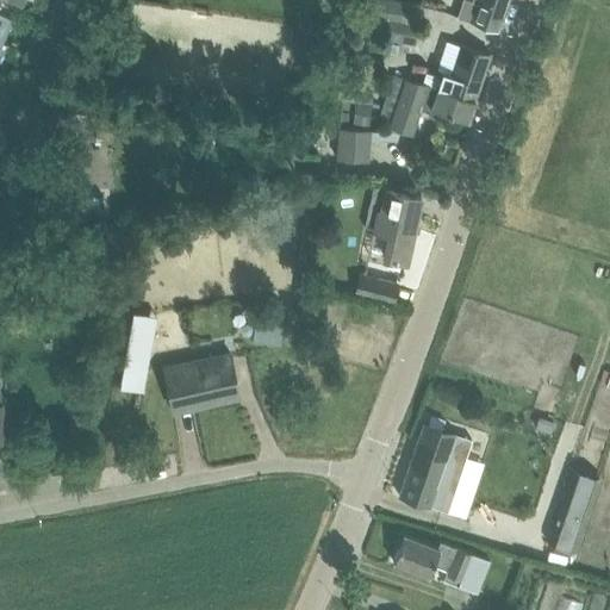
[(419,6),(390,0),(387,0),(374,0),(368,26),(385,30),(387,19),(416,24),(419,6)]
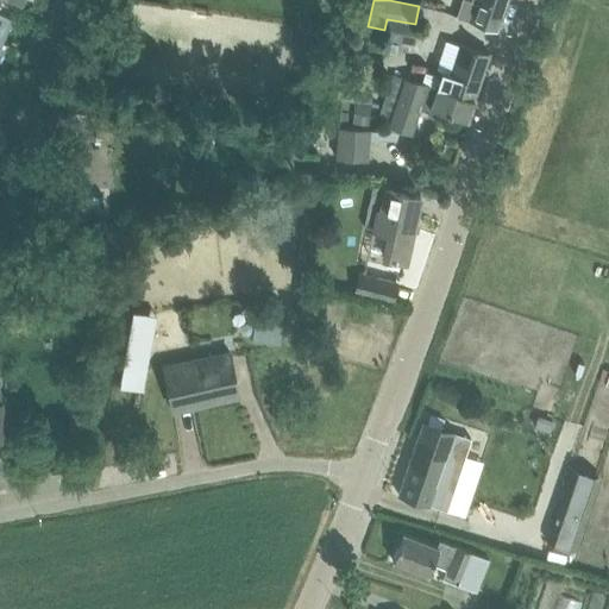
[(507,0),(475,0),(475,4),(463,0),(457,17),(497,30),(507,0)]
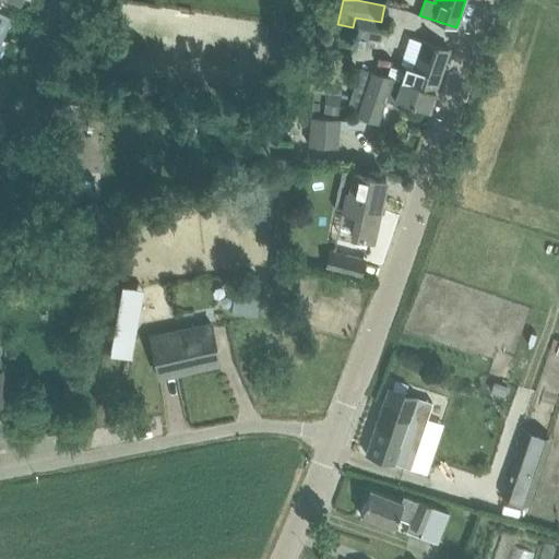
[(379,39),(381,22),(355,18),(353,27),(352,34),(379,39)]
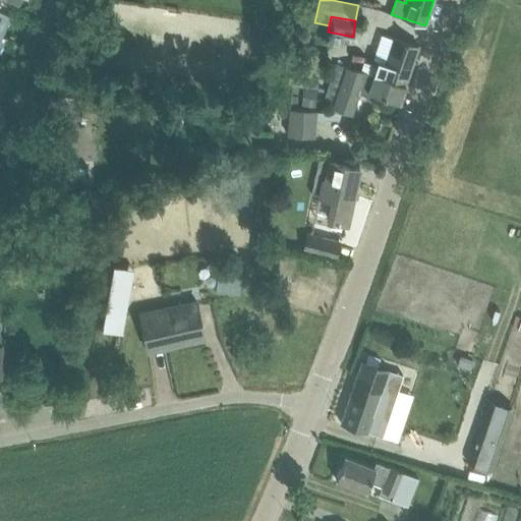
[(327,47),(339,49),(341,36),(329,34),(327,47)]
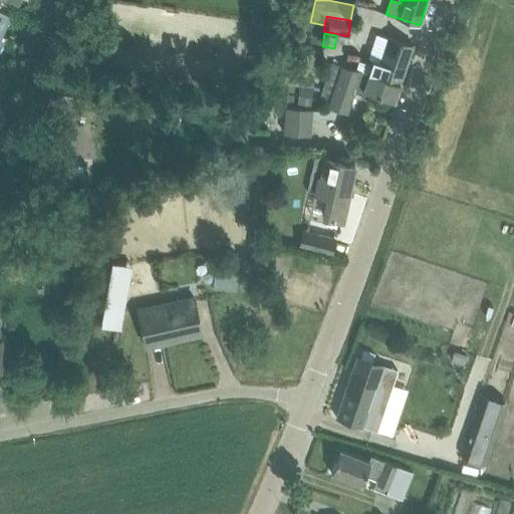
[(413,45),(394,39),(388,37),(379,63),(371,60),(370,64),(358,60),(355,71),(400,85),(413,45)]
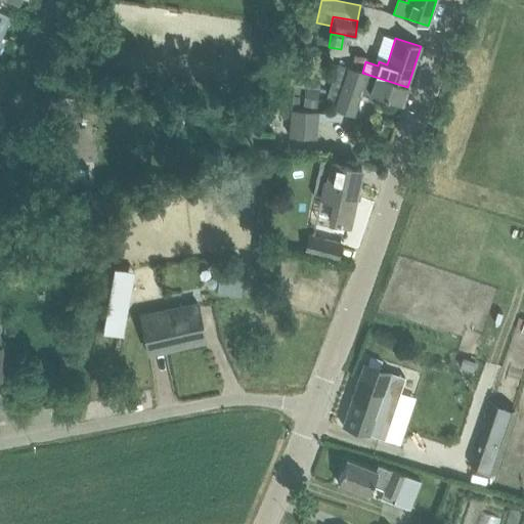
[(304,56),(304,67),(294,66),(292,86),(304,87),(303,105),(317,107),(318,88),(320,88),(321,68),(318,68),(319,58),(304,56)]
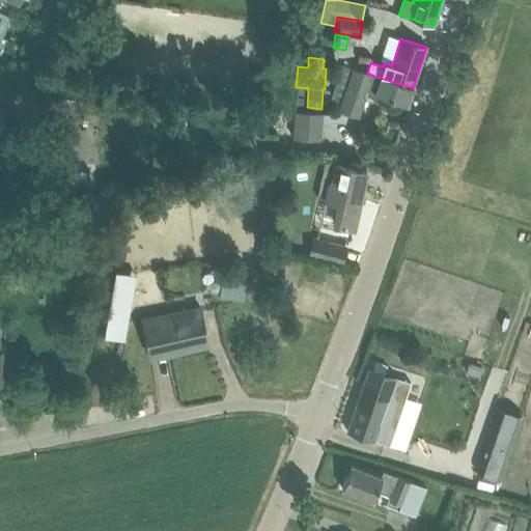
[(340,104),(352,68),(342,64),(334,89),(335,89),(332,102),(340,104)]
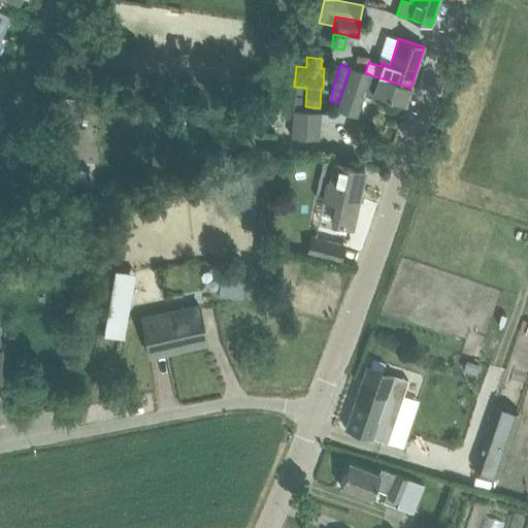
[(410,88),(365,73),(350,68),(338,103),(336,109),(357,116),(365,91),(405,103),(410,88)]
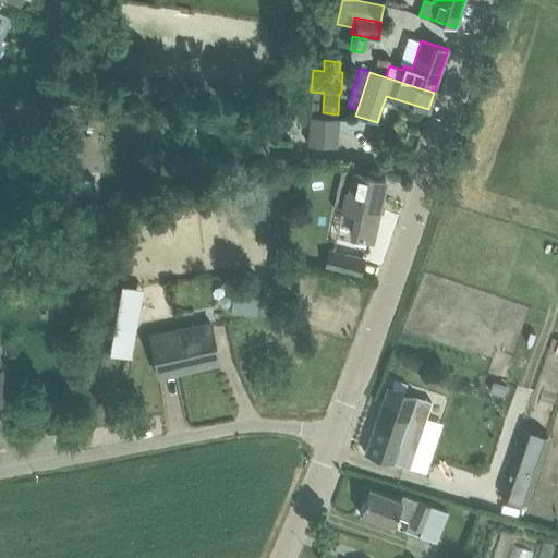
[(338,118),(337,130),(346,130),(346,126),(362,128),(365,119),(356,116),(355,116),(354,119),(338,118)]
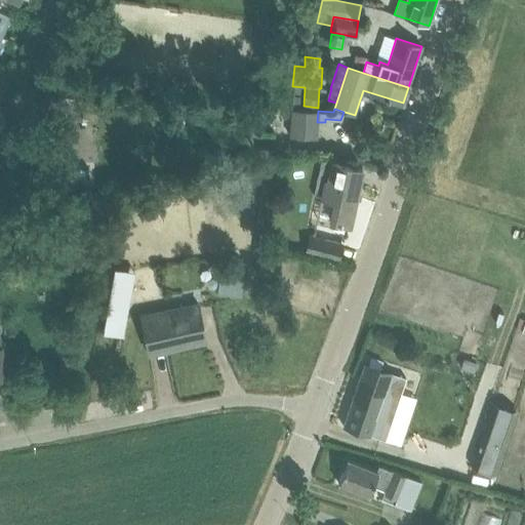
[(317,122),(318,111),(291,110),(290,135),(317,137),(317,122)]
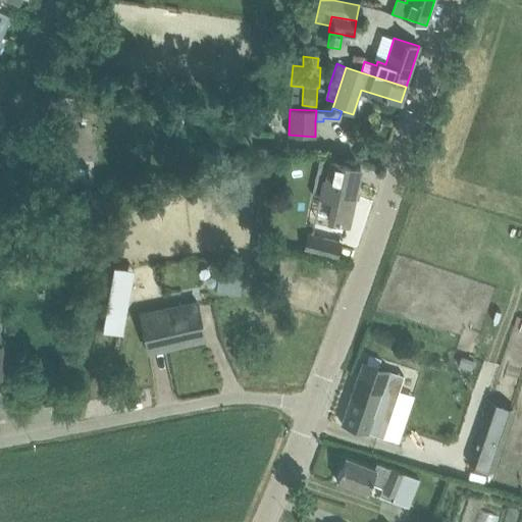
[(316,179),(312,194),(319,196),(320,196),(332,199),(328,219),(348,223),(360,168),(340,164),(320,160),(316,179)]
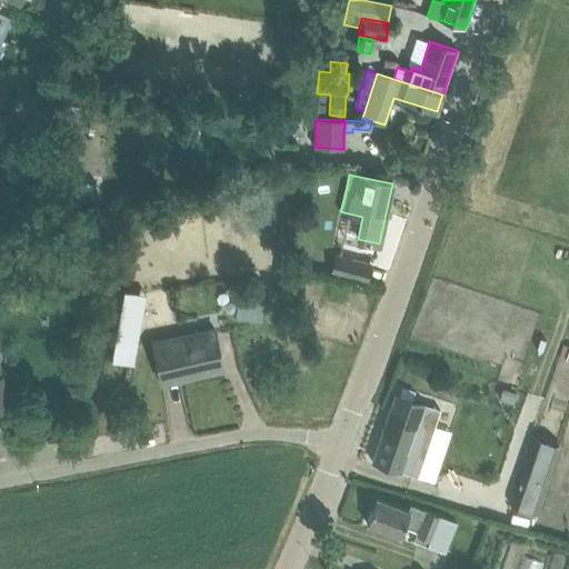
[(336,256),(332,275),(366,282),(369,263),(336,256)]
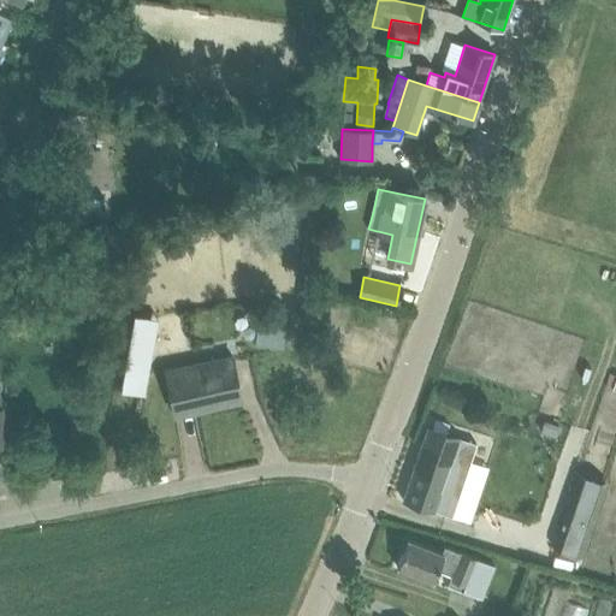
[(132,311),(118,392),(141,397),(155,314),(132,311)]
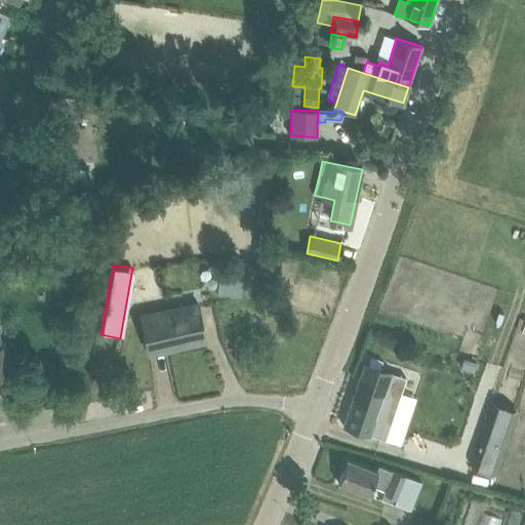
[(240,296),(243,281),(220,277),(217,292),(240,296)]
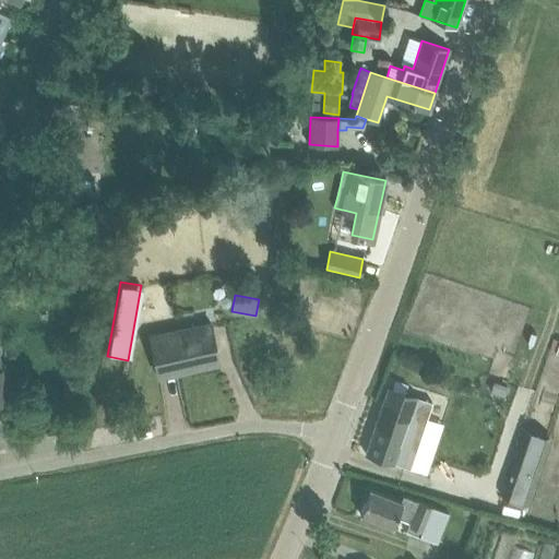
[(218,364),(214,343),(211,322),(150,335),(157,371),(199,364),(199,368),(218,364)]
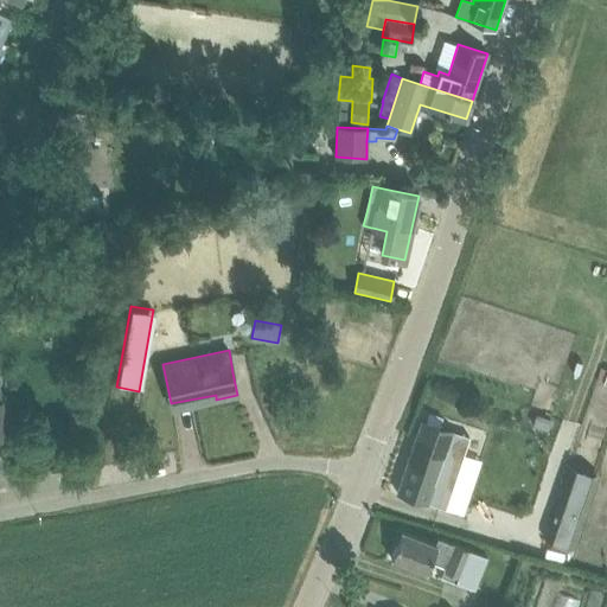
[(5,402),(2,402),(0,390),(0,435),(12,433),(5,402)]
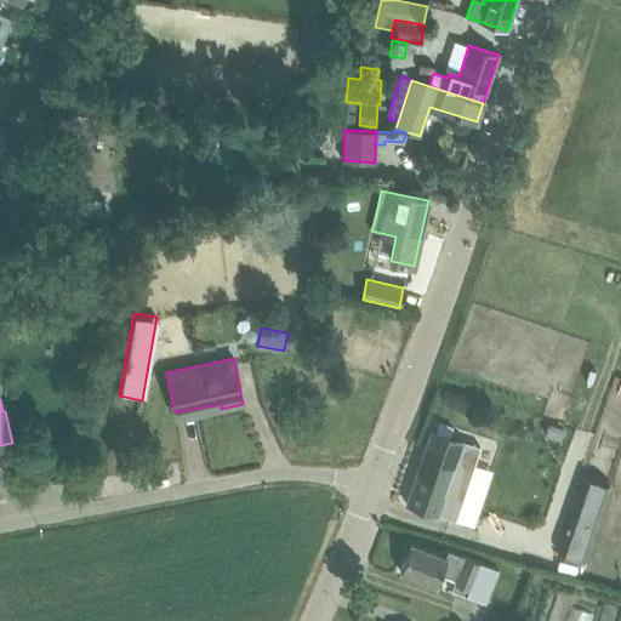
[(546,434),(560,440),(563,429),(550,425),(546,434)]
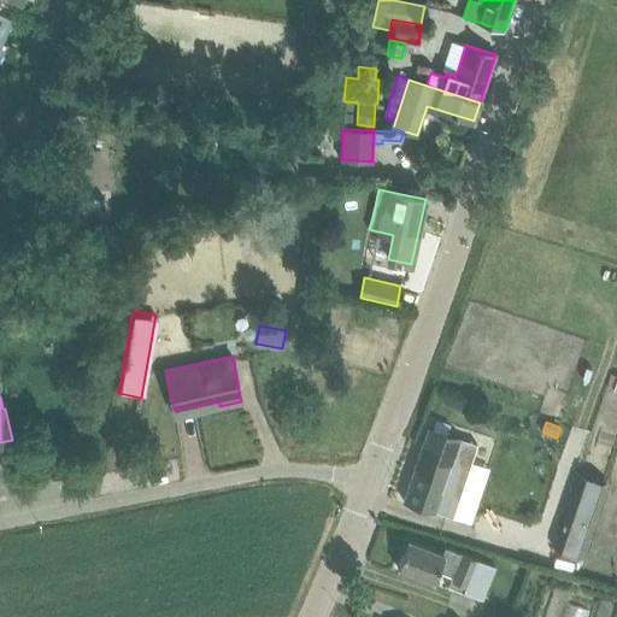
[(423,445),(404,500),(425,509),(435,512),(435,511),(452,516),(476,444),(429,428),(423,445)]
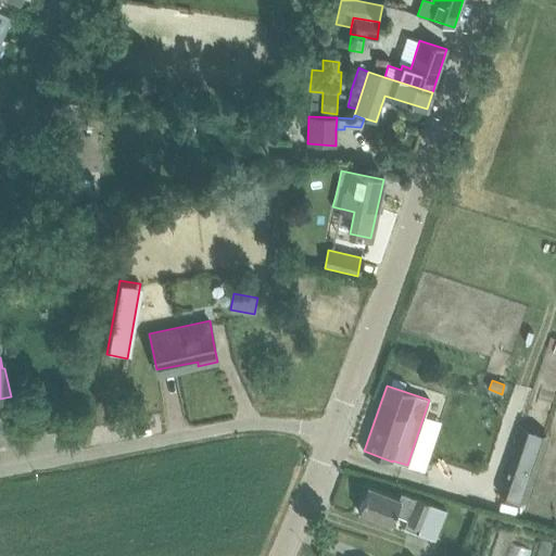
[(547,437),(522,428),(500,494),(525,504),(547,437)]
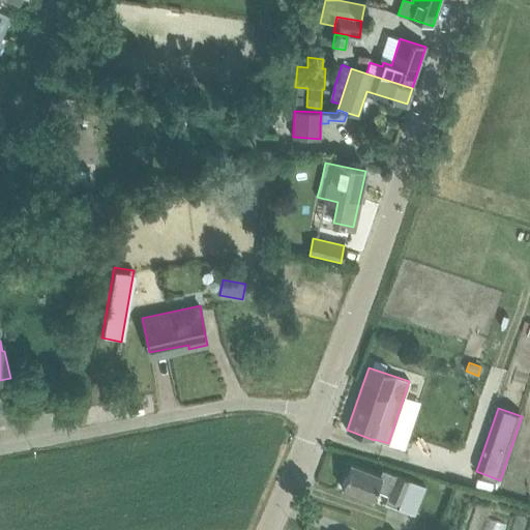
[(382,471),(380,476),(351,464),(342,488),(373,499),(377,489),(389,494),(386,503),(415,514),(425,487),(382,471)]
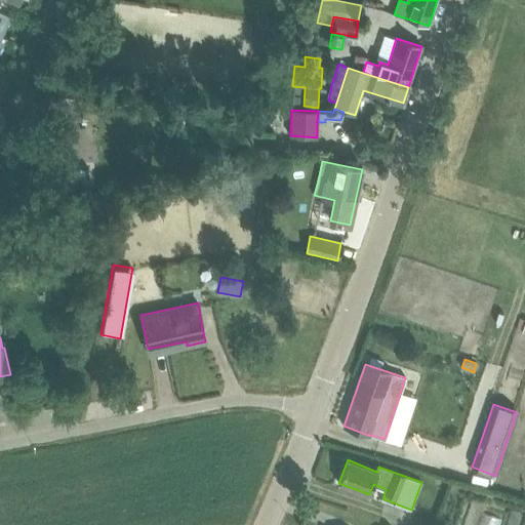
[(496,524),(499,517),(485,512),(481,524),(496,524)]
